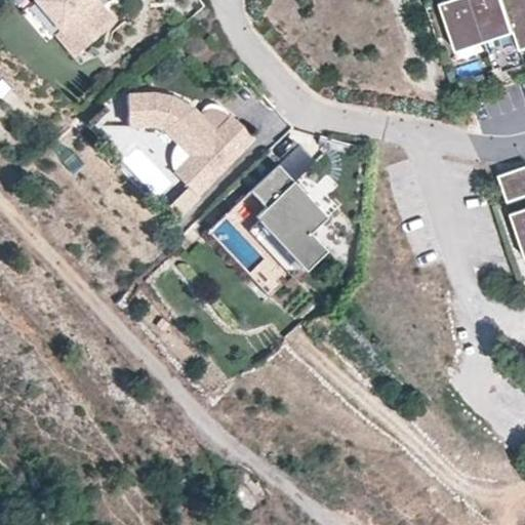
[(59,30),(34,0),(33,0),(21,11),(47,42),(55,34),(54,34),(59,30)]
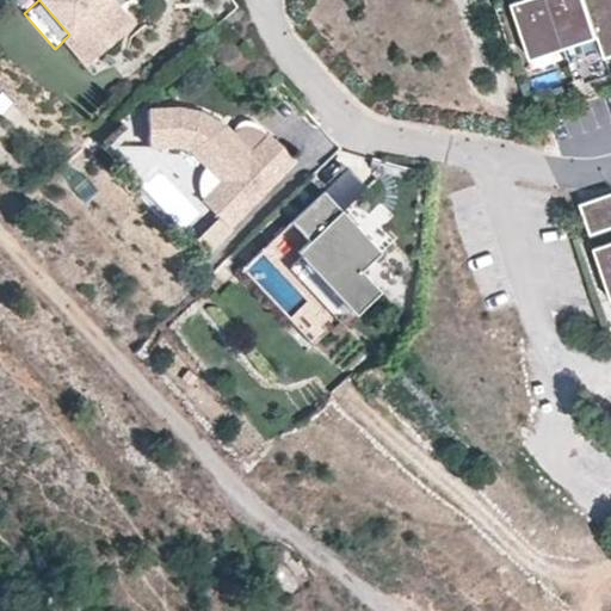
[(112,0),(39,0),(69,35),(63,39),(65,39),(87,66),(134,25),(112,0)]
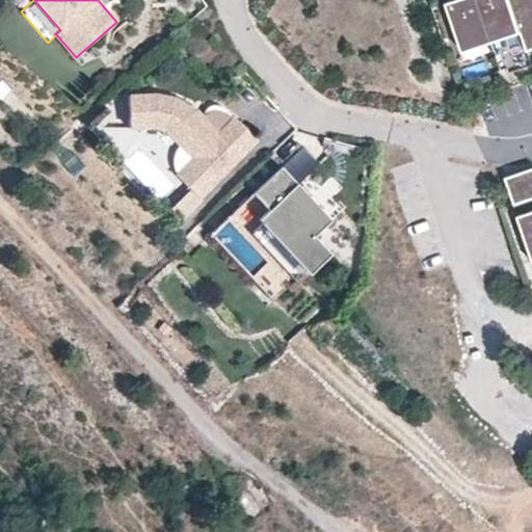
[(489,37),(477,0),(452,0),(446,2),(461,48),(489,37)]
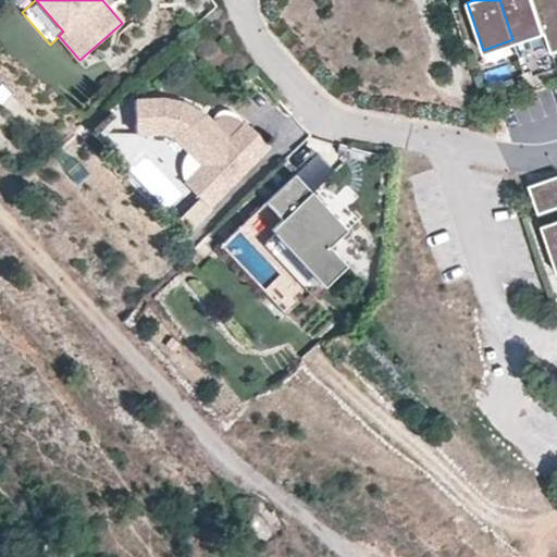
[(541,23),(535,8),(532,0),(499,0),(512,39),(539,32),(543,29),(541,23)]
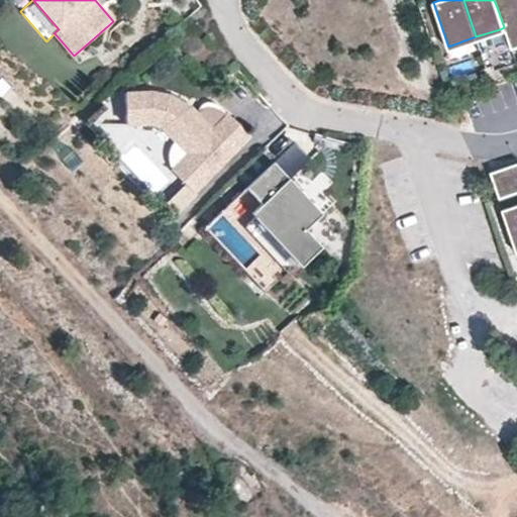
[(516,15),(516,0),(497,7),(502,21),(516,15)]
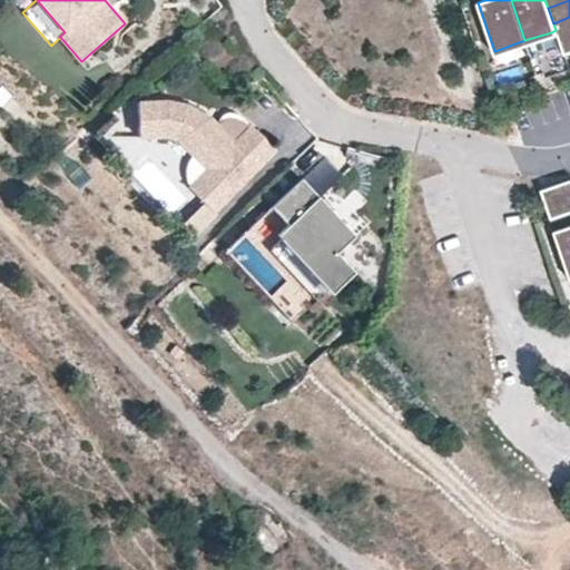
[(569,33),(569,17),(553,23),(556,30),(557,33),(558,38),(569,33)]
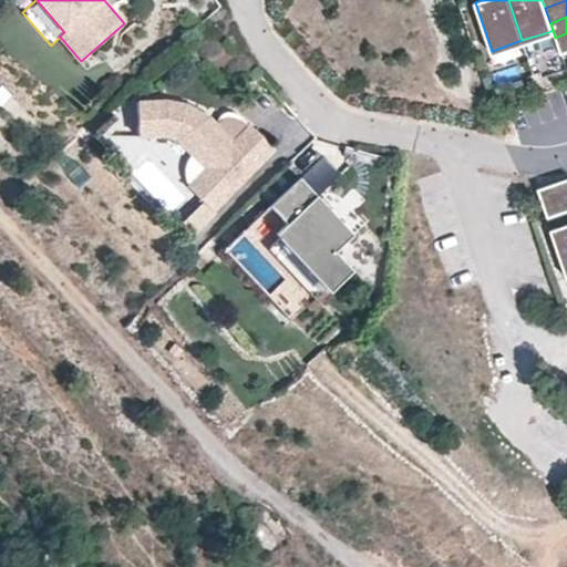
[(548,32),(522,40),(523,44),(554,33),(553,30),(548,32)]
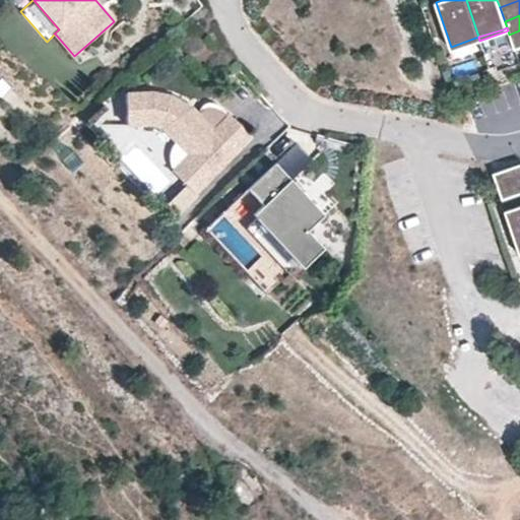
[(514,50),(519,47),(519,30),(509,35),(514,50)]
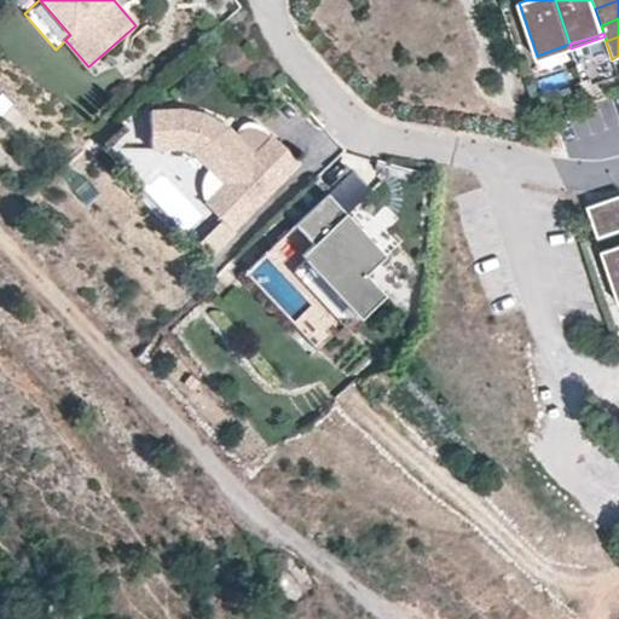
[(538,59),(571,48),(570,44),(537,56),(538,59)]
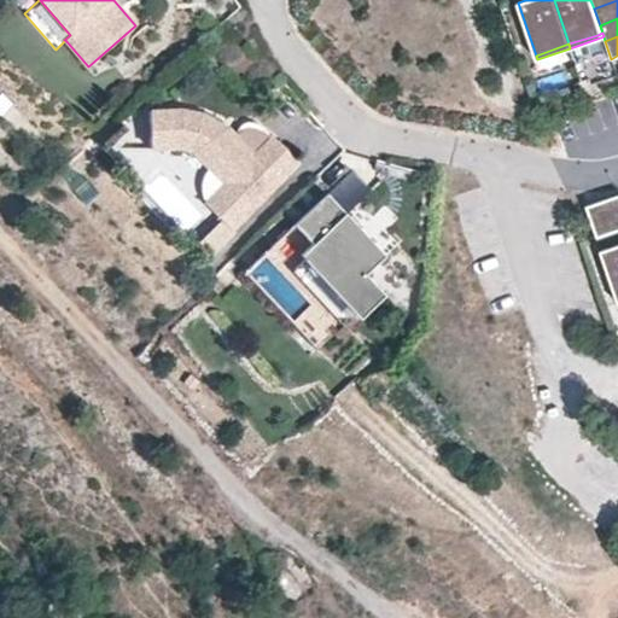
[(226,231),(296,164),(270,139),(269,140),(258,133),(251,130),(246,130),(237,133),(233,136),(225,130),(199,117),(176,111),(147,114),(146,150),(175,149),(187,152),(202,165),(221,186),(216,190),(225,198),(209,214),(226,231)]
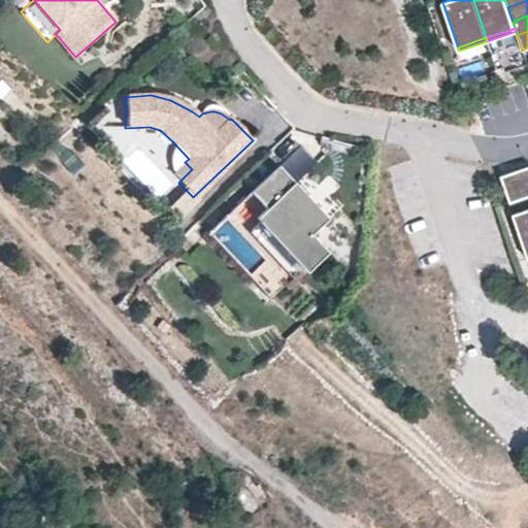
[(185,162),(189,159),(172,141),(170,143),(168,146),(166,150),(165,155),(165,159),(165,162),(166,167),(168,171),(171,175),(185,162)]
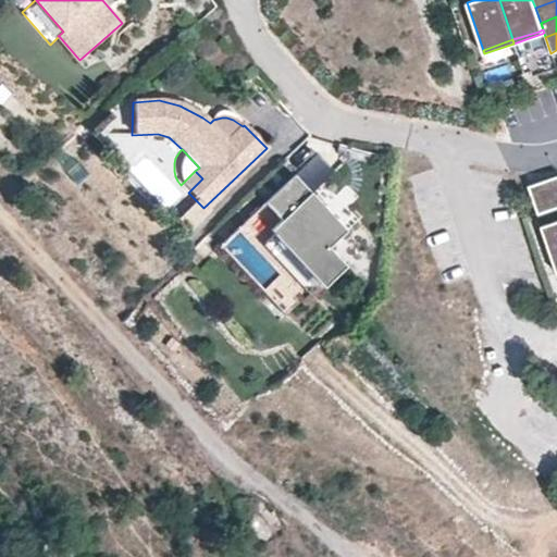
[(188,193),(202,178),(195,171),(181,185),(188,193)]
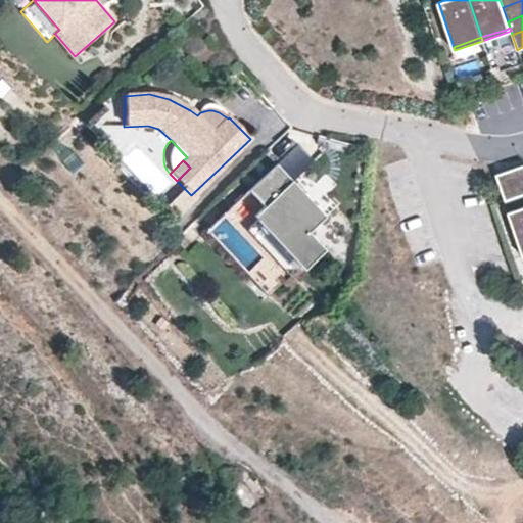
[(308,231),(326,215),(277,163),(224,212),(265,256),(247,273),(268,294),(300,265),(303,268),(325,248),(308,231)]
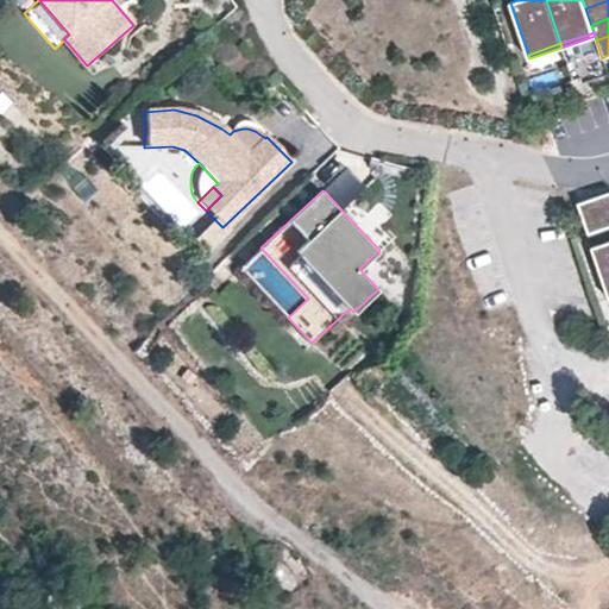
[(606,228),(608,226),(608,192),(595,198),(606,228)]
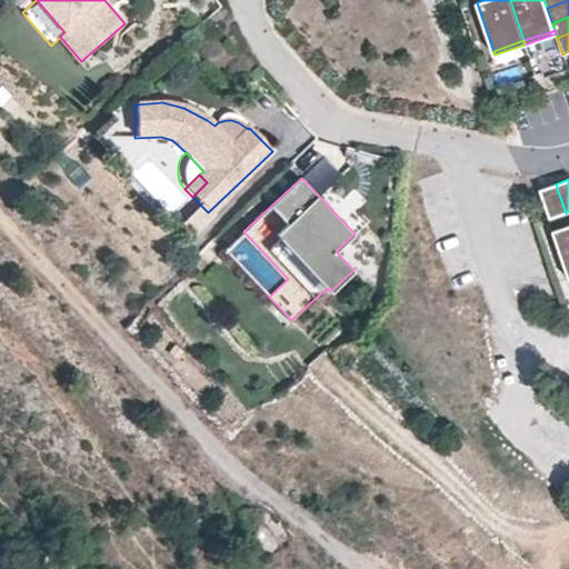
[(550,218),(566,213),(556,185),(540,190),(550,218)]
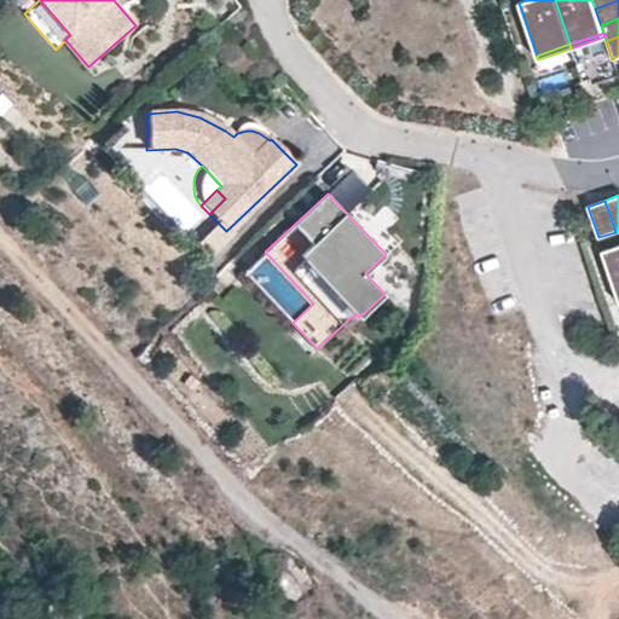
[(618,243),(602,250),(618,299),(618,243)]
